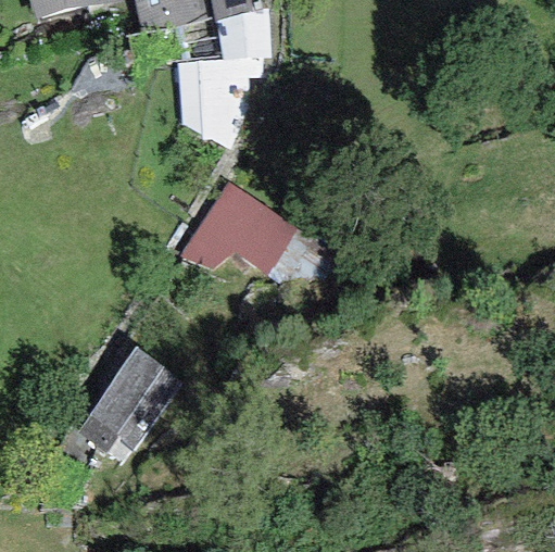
[(29,0),(35,20),(111,0),(29,0)]
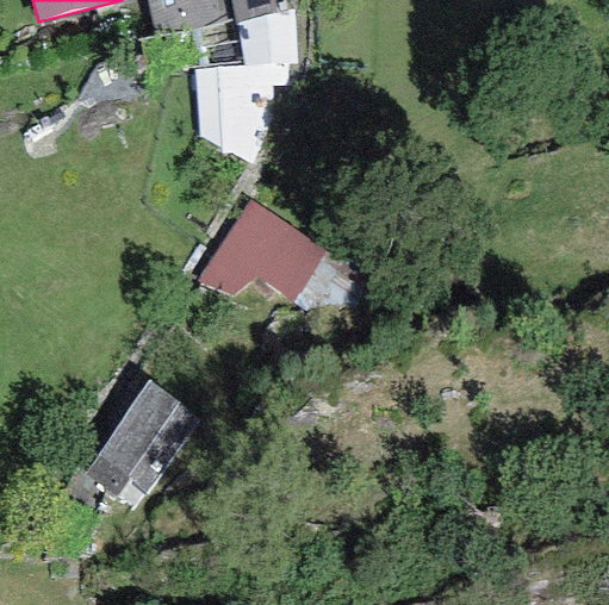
[(148,0),(157,36),(232,19),(228,0),(148,0)]
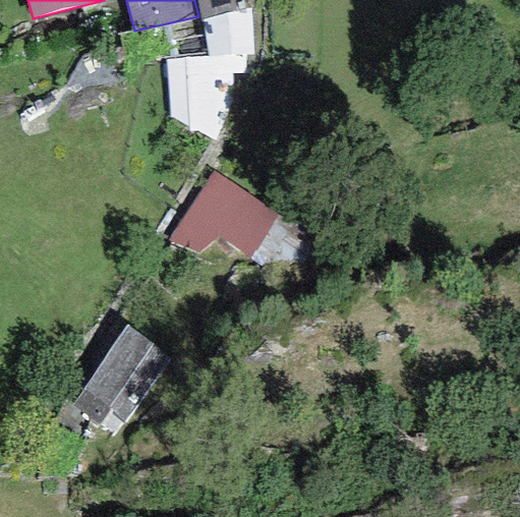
[(197,0),(203,21),(238,13),(237,7),(240,7),(238,0),(197,0)]
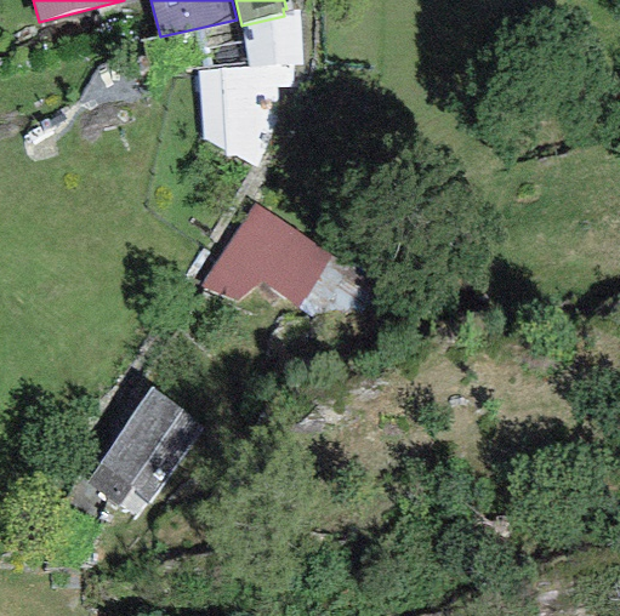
[(293,67),(303,67),(300,13),(293,15),(291,7),(286,9),(283,9),(284,16),(242,26),(249,67),(198,70),(203,137),(256,165),(278,115),(278,86),(293,86),(293,67)]
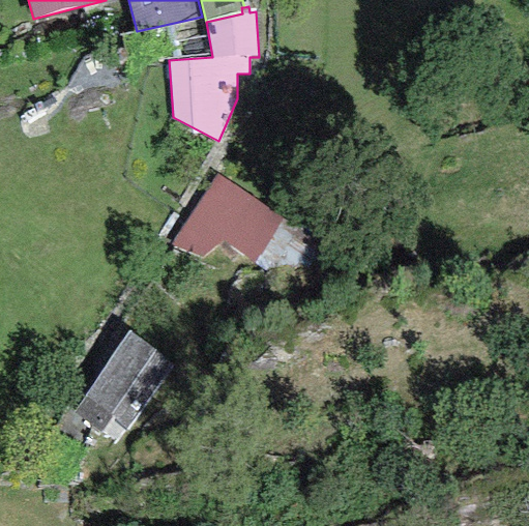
[(218,172),(173,242),(203,255),(222,237),(254,259),(284,217),(218,172)]
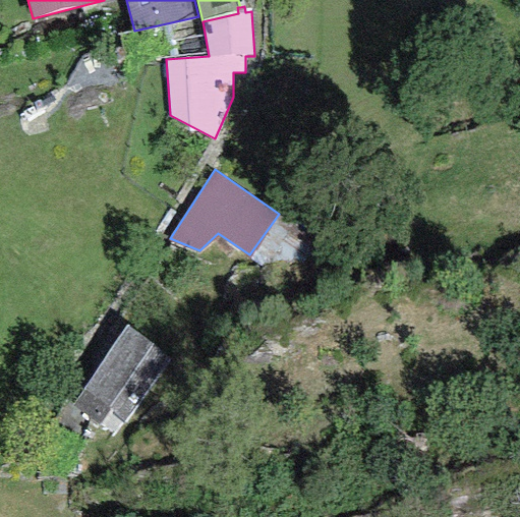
[(123,420),(168,358),(127,328),(83,391),(74,405),(99,425),(110,410),(123,420)]
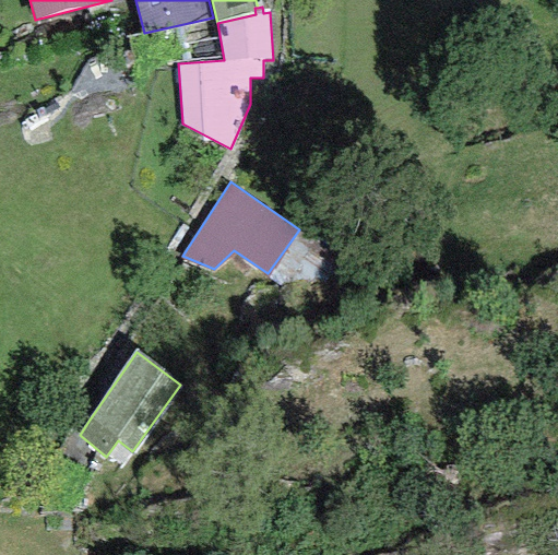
All buildings are outlined.
